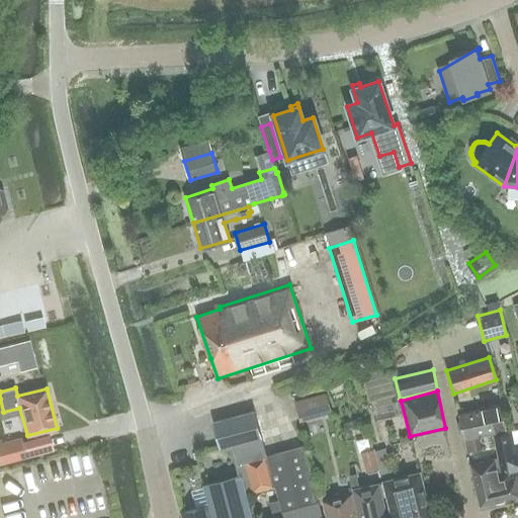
[(327,393),(294,401),(299,422),(332,413),(327,393)]
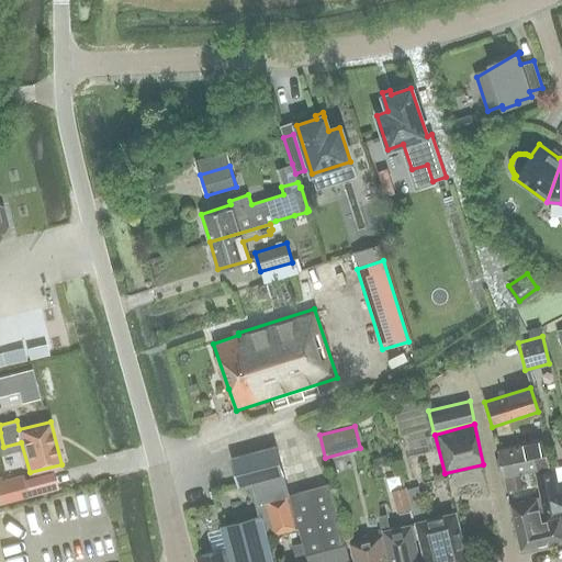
[(497,450),(503,476),(548,467),(543,439),(497,450)]
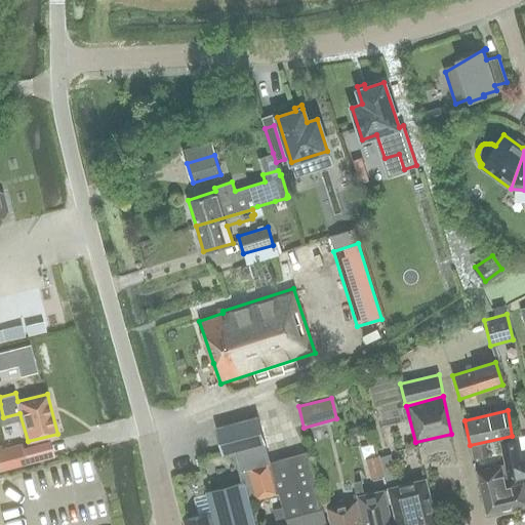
[(241,481),(207,490),(207,493),(215,524),(254,524),(248,498),(255,496),(255,498),(278,492),(271,461),(275,460),(271,448),(265,420),(260,421),(258,422),(257,418),(215,428),(223,455),(224,456),(234,454),(241,481)]
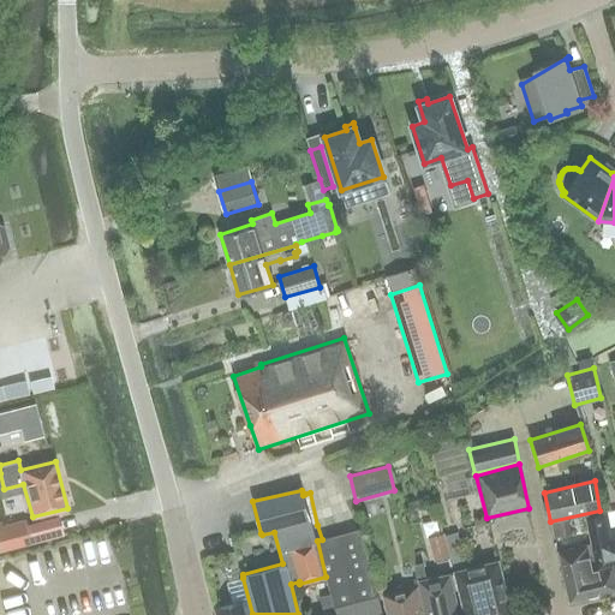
[(513,544),(533,541),(527,509),(488,519),(494,543),(512,539),(513,544)]
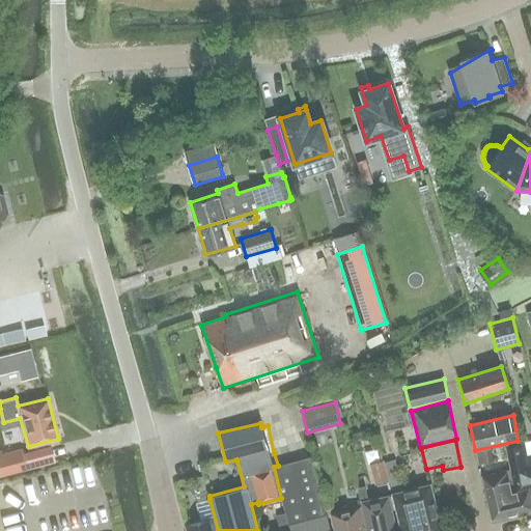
[(530,453),(528,454),(525,442),(506,446),(511,470),(516,492),(530,487),(530,453)]
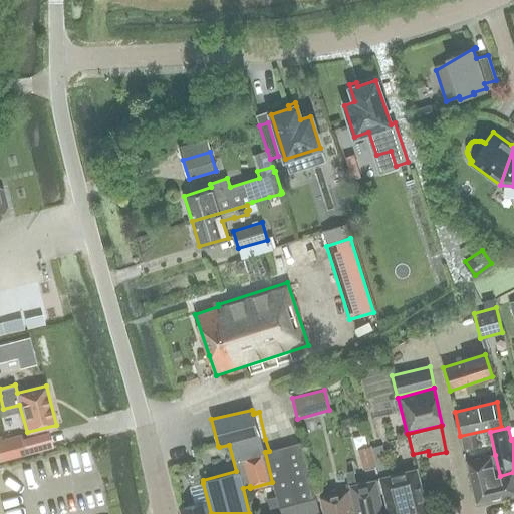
[(0,461),(26,455),(20,434),(0,439),(0,461)]
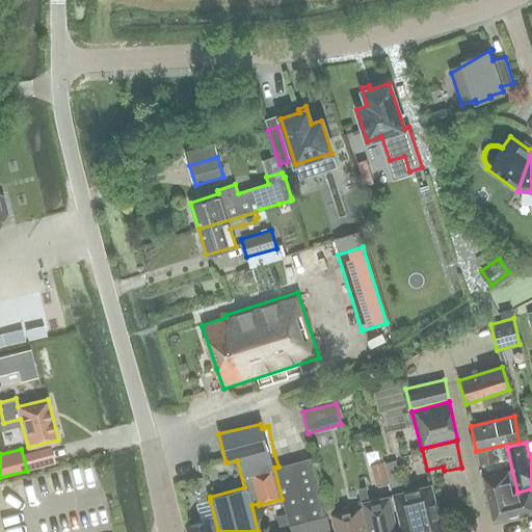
[(477,452),(480,464),(495,461),(491,449),(477,452)]
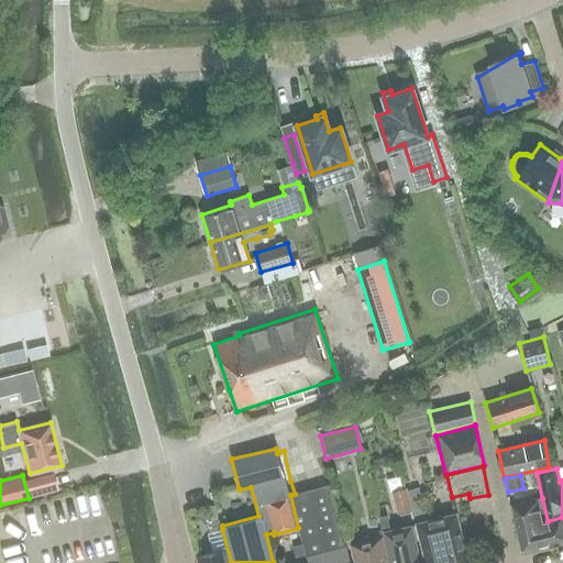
[(295,494),(290,495),(298,528),(302,543),(306,556),(345,545),(329,485),(295,494)]
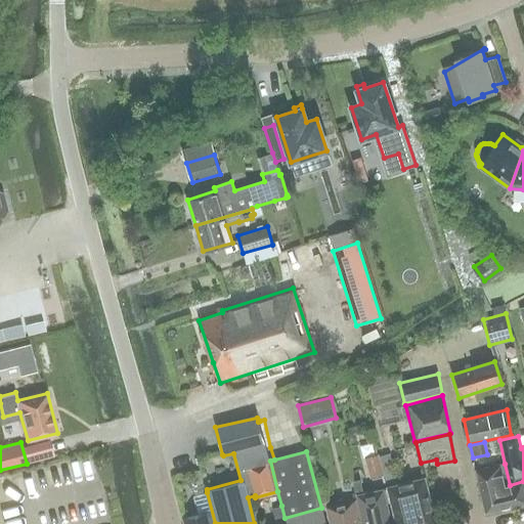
[(378,456),(383,475),(394,472),(390,453),(378,456)]
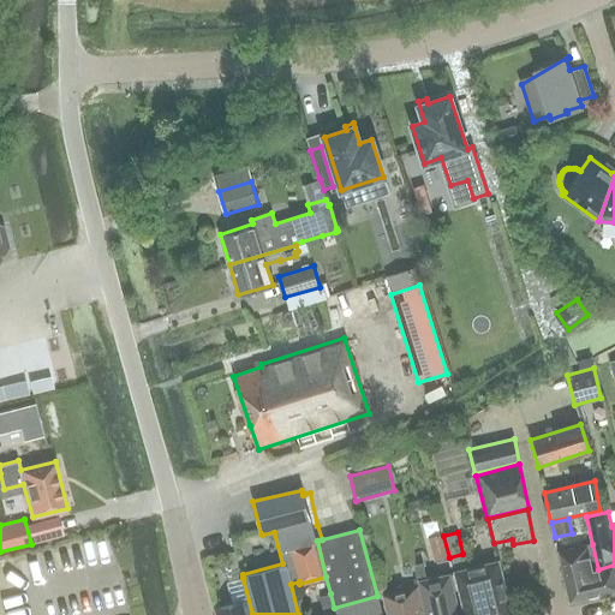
[(443,533),(427,538),(433,562),(449,559),(449,557),(443,536),(443,533)]
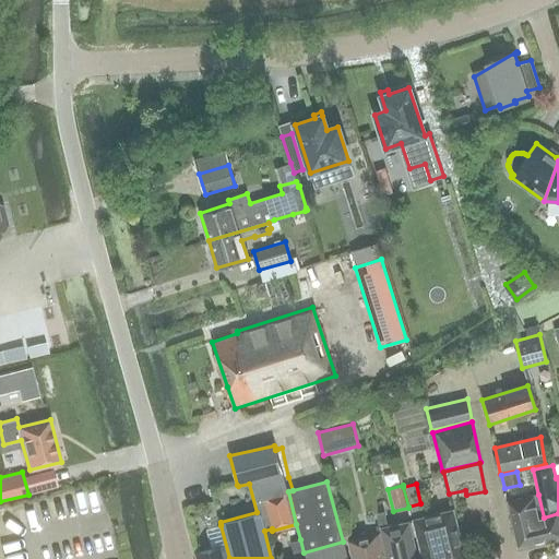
[(508,501),(518,547),(558,536),(558,513),(544,518),(538,495),(508,501)]
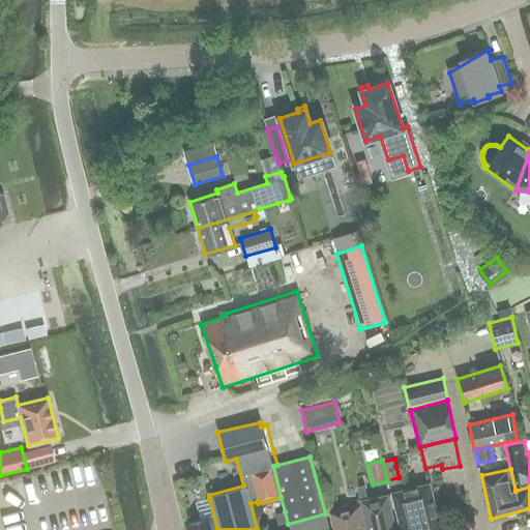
[(392,493),(402,529),(440,529),(429,484),(392,493)]
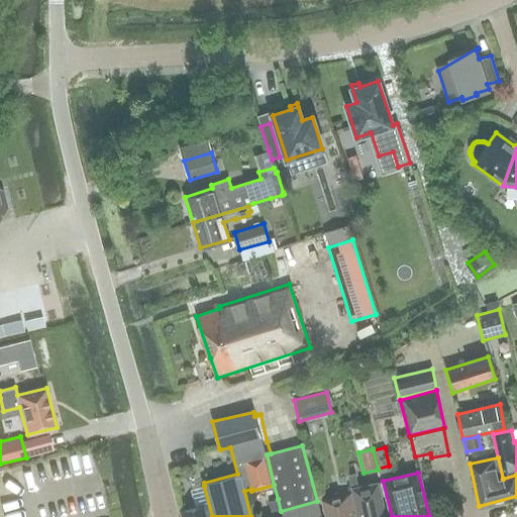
[(351,488),(357,516),(385,516),(378,484),(358,488),(354,475),(348,476),(350,488),(351,488)]
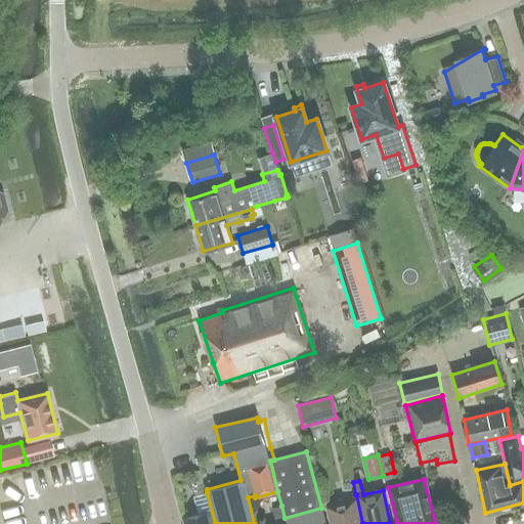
[(325,507),(330,523),(360,523),(359,518),(360,517),(355,499),(325,507)]
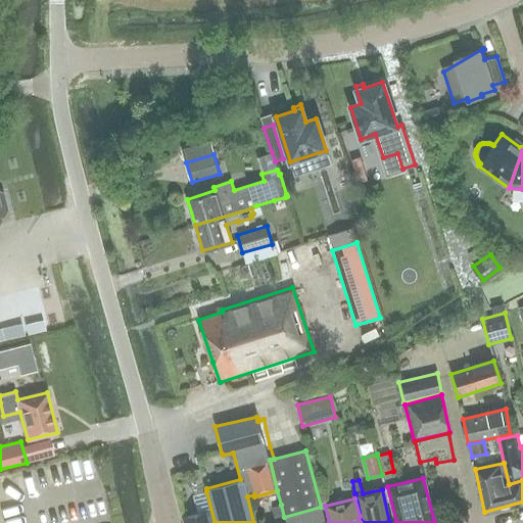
[(286,522),(284,517),(281,505),(272,508),(275,522),(286,522)]
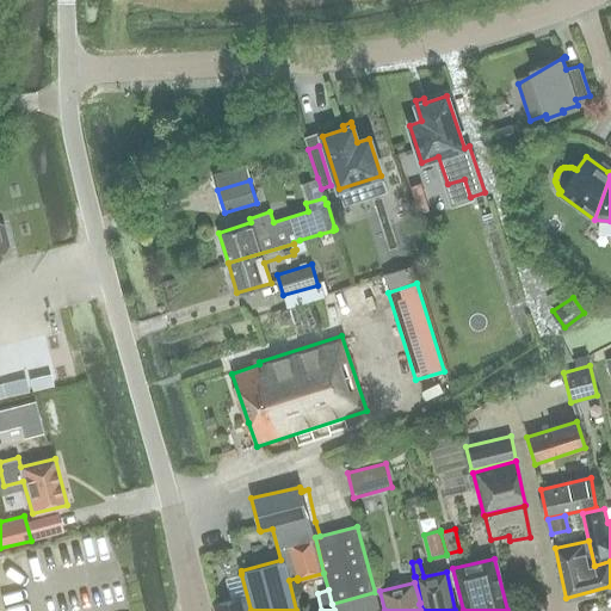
[(375,592),(332,604),(334,610),(382,610),(380,610),(375,592)]
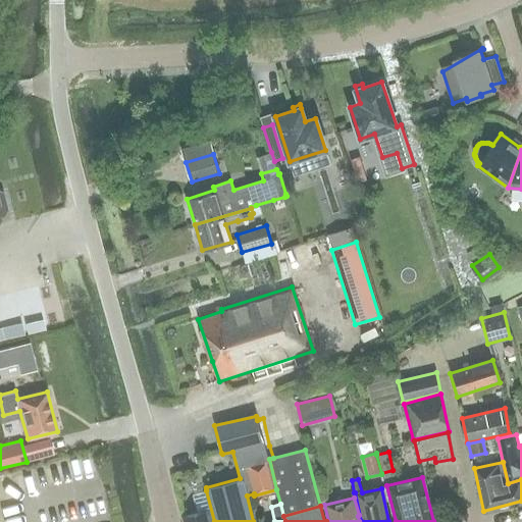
[(212,521),(209,510),(183,517),(184,521),(212,521)]
